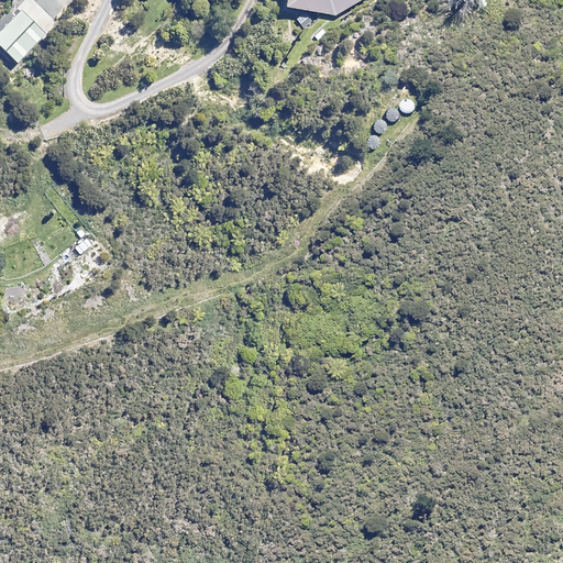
[(362,0),(284,0),(284,8),(337,15),(362,0)]
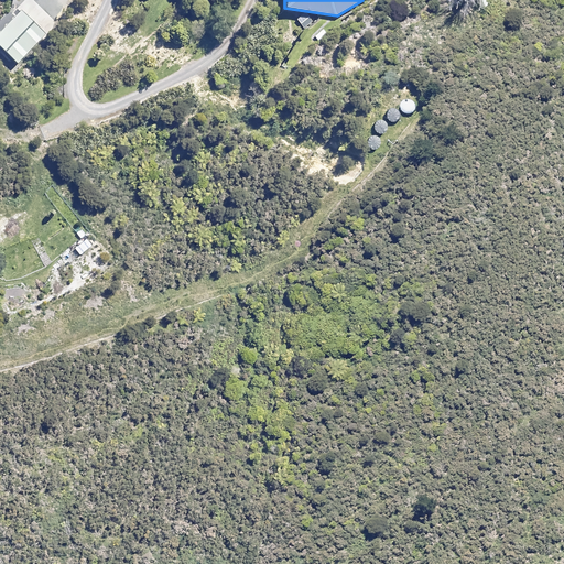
[(412,98),(410,97),(408,97),(405,98),(404,98),(403,99),(402,100),(401,101),(401,102),(400,105),(400,106),(400,108),(400,109),(401,110),(402,111),(403,112),(404,114),(405,115),(407,115),(409,115),(410,115),(412,115),(413,114),(414,112),(415,111),(416,110),(416,109),(418,108),(418,106),(418,105),(416,104),(416,101),(415,100),(414,99),(413,98),(412,98)]
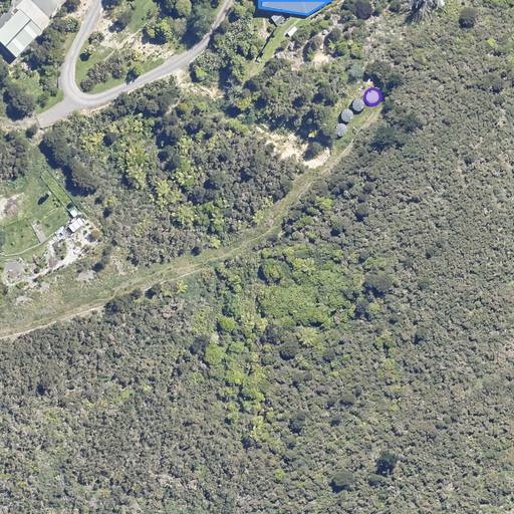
[(362,99),(360,99),(358,99),(356,99),(355,100),(354,100),(353,101),(352,102),(352,104),(351,105),(351,106),(351,108),(351,109),(352,110),(353,111),(354,112),(355,113),(356,114),(357,114),(359,114),(360,114),(362,114),(363,113),(364,113),(365,112),(366,110),(366,109),(367,108),(367,107),(367,105),(366,104),(366,103),(365,101),(364,100),(363,100),(362,99)]
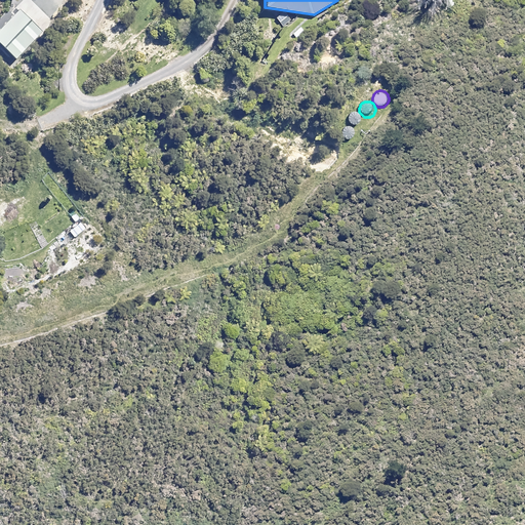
[(357,113),(356,113),(354,113),(353,113),(351,113),(350,114),(349,115),(348,116),(347,117),(347,119),(347,120),(347,122),(347,123),(347,124),(348,126),(349,127),(350,128),(351,128),(353,129),(354,129),(356,129),(357,129),(358,128),(360,128),(361,127),(362,126),(362,124),(363,123),(363,122),(363,120),(363,119),(362,117),(362,116),(361,115),(360,114),(358,113),(357,113)]
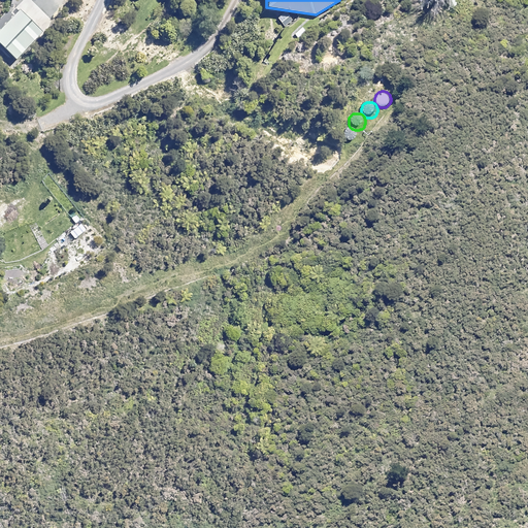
[(360,135),(350,127),(342,135),(353,143),(360,135)]
